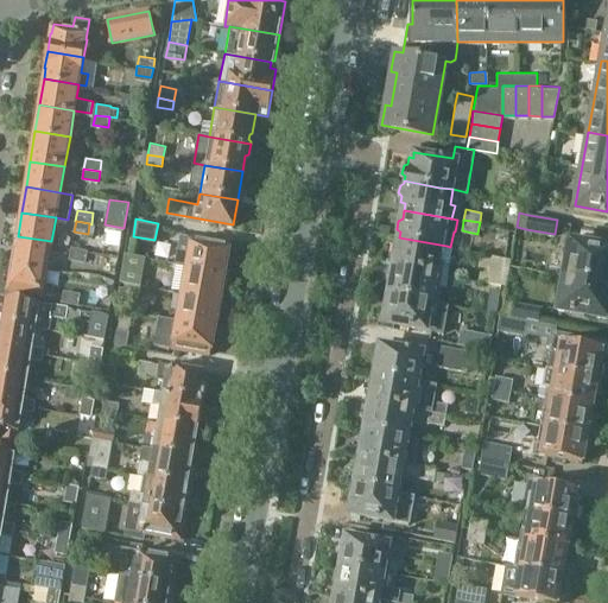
[(179,234),(175,261),(185,262),(222,271),(225,271),(229,243),(179,234)]
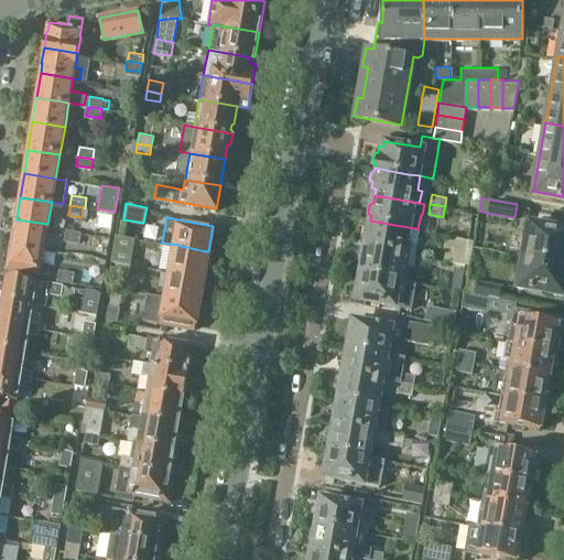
[(14,219),(11,240),(44,246),(47,224),(17,219),(14,219)]
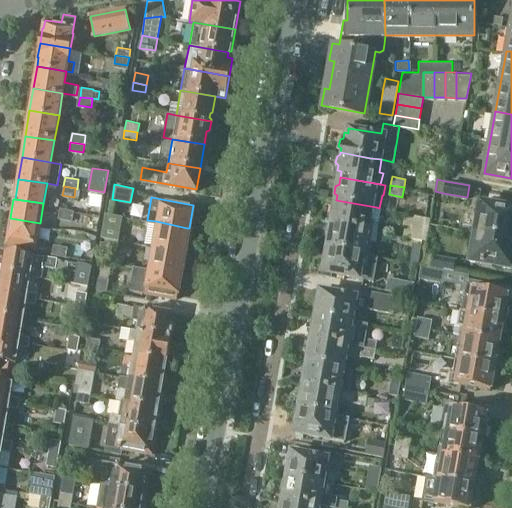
[(332,204),(331,211),(333,214),(332,223),(376,231),(377,223),(373,222),(376,207),(336,200),(335,202),(332,204)]
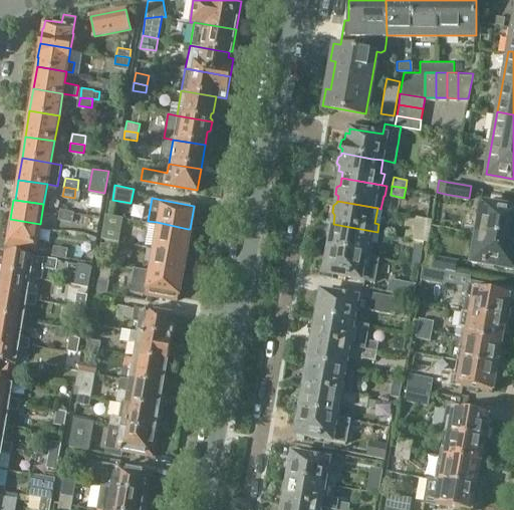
[(478,201),(476,214),(480,214),(477,230),(513,237),(513,207),(504,205),(504,204),(496,202),(495,204),(478,201)]
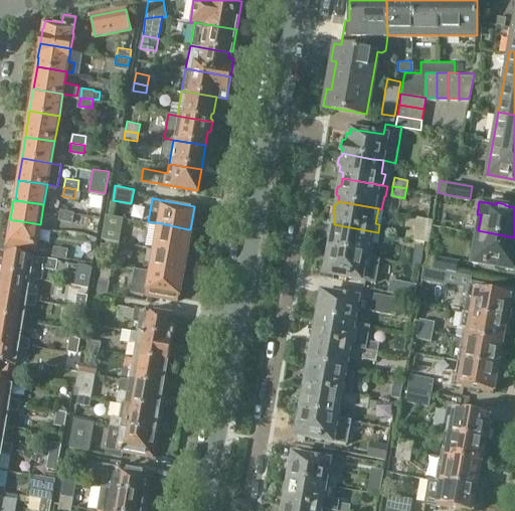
[(59,208),(57,219),(72,221),(73,211),(59,208)]
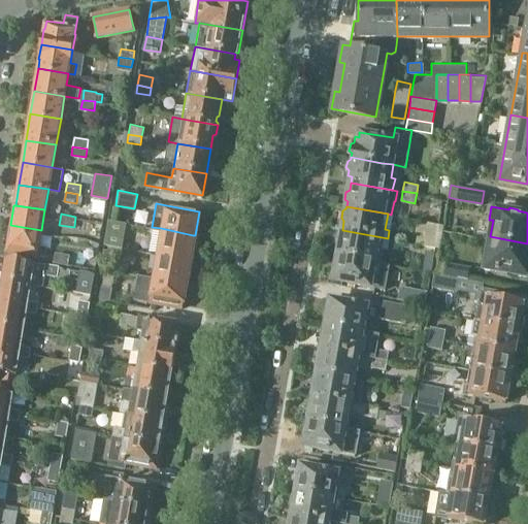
[(417,233),(417,239),(435,242),(438,224),(426,222),(424,234),(417,233)]
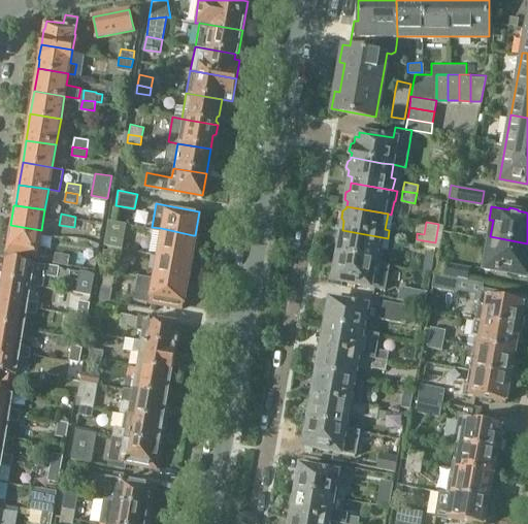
[(10,225),(7,249),(37,253),(44,254),(45,246),(39,244),(41,230),(10,225)]
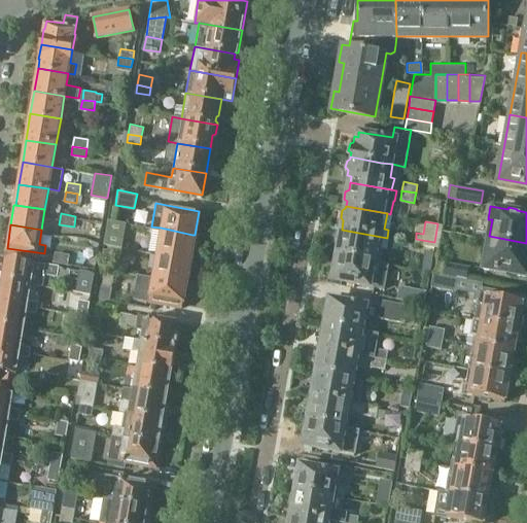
[(161,228),(155,253),(192,260),(196,242),(191,241),(192,235),(161,228)]
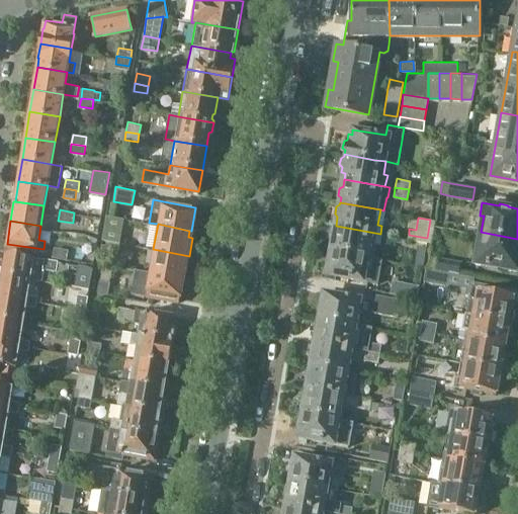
[(104,226),(102,240),(106,241),(119,243),(121,229),(104,226)]
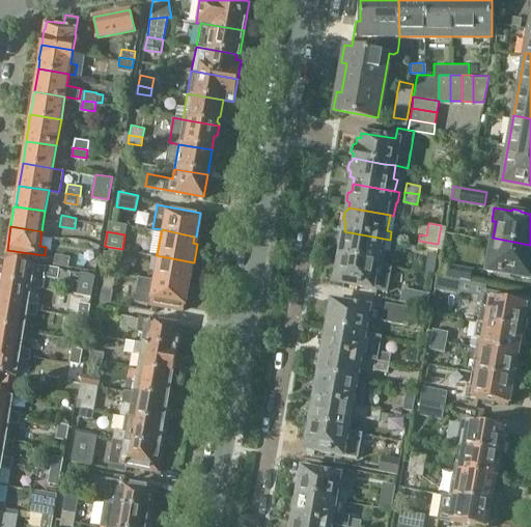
[(339,242),(337,248),(340,252),(339,255),(382,264),(384,249),(389,250),(391,240),(390,240),(344,231),(342,239),(339,242)]
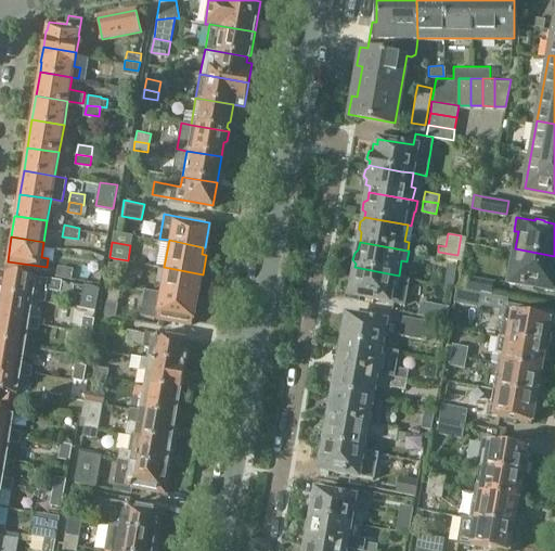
[(507,266),(505,280),(524,283),(524,285),(532,286),(532,284),(554,289),(554,287),(554,256),(515,248),(513,266),(507,266)]
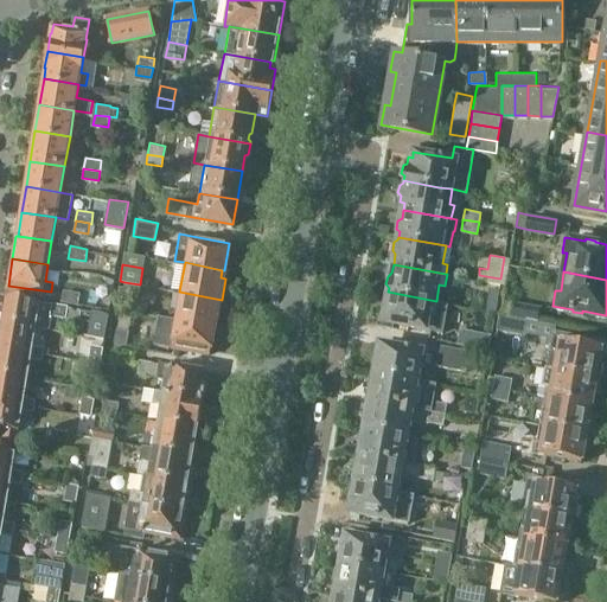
[(119,286),(116,295),(132,298),(133,293),(138,294),(140,285),(125,282),(125,287),(119,286)]
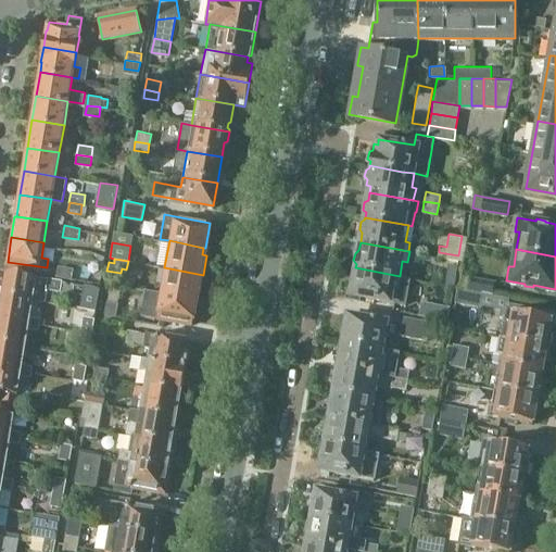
[(446,273),(445,284),(454,285),(457,264),(449,262),(446,273)]
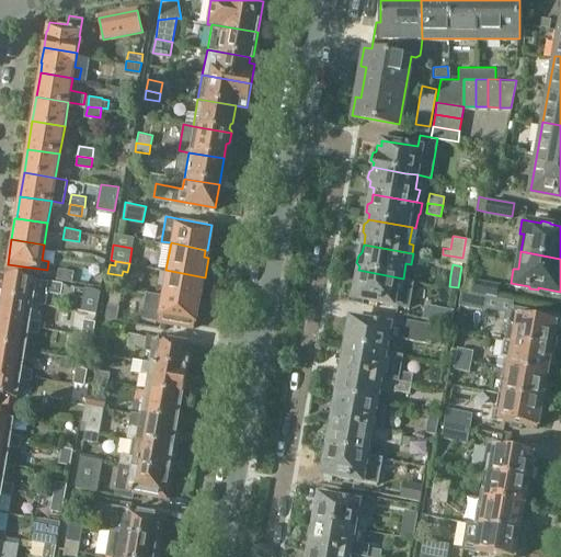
[(60,268),(59,277),(71,280),(73,270),(60,268)]
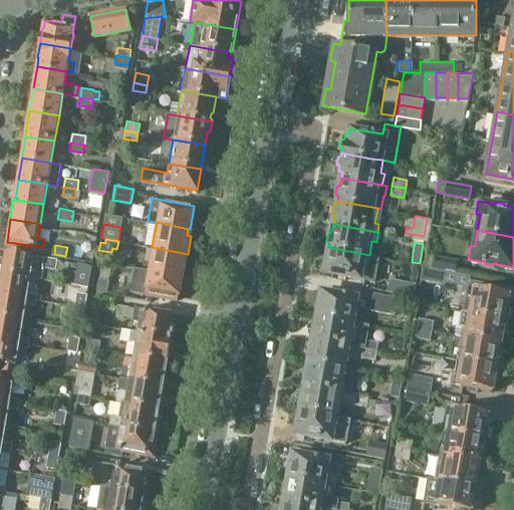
[(152,247),(148,270),(180,276),(182,276),(182,275),(180,274),(181,268),(185,269),(188,254),(152,247)]
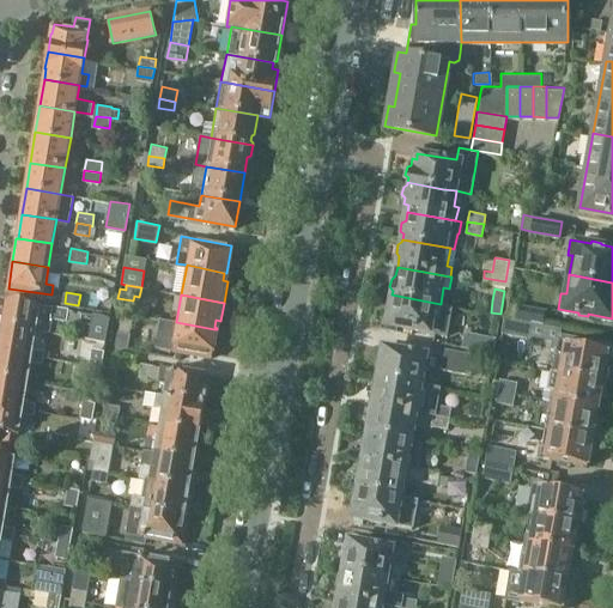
[(387,301),(386,308),(389,311),(387,323),(435,332),(436,329),(450,332),(455,306),(441,304),(392,295),(392,299),(387,301)]
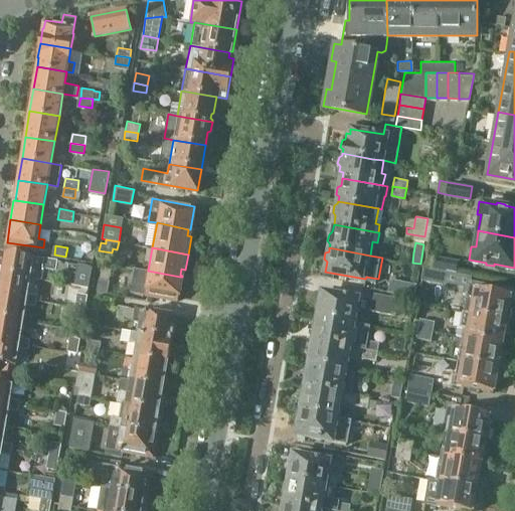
[(5,249),(2,272),(31,277),(42,279),(44,268),(54,269),(66,270),(68,262),(68,261),(5,249)]
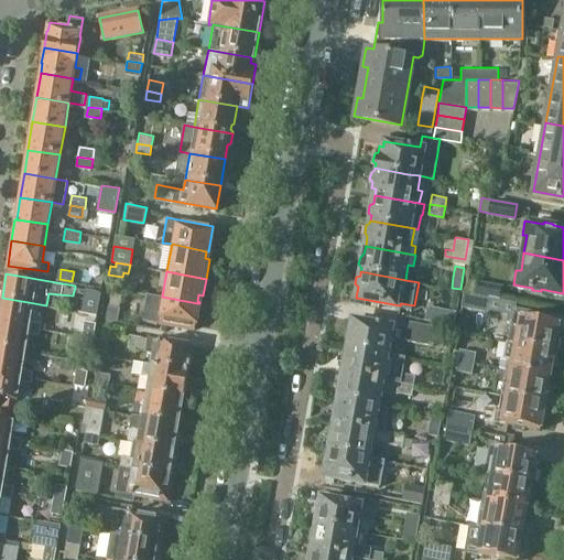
[(469,280),(467,292),(474,293),(490,295),(500,298),(502,284),(476,280),(469,280)]
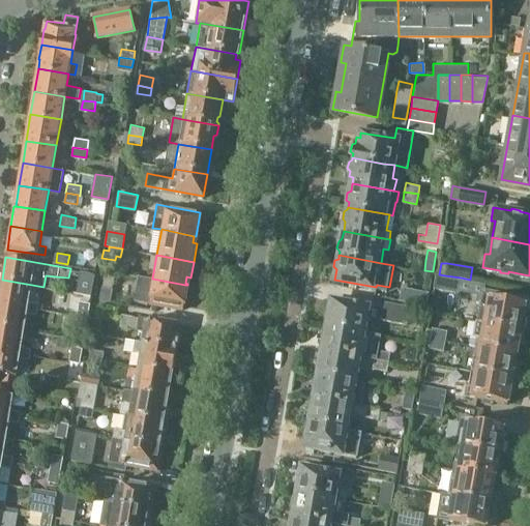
[(80,270),(77,291),(90,293),(93,274),(86,271),(80,270)]
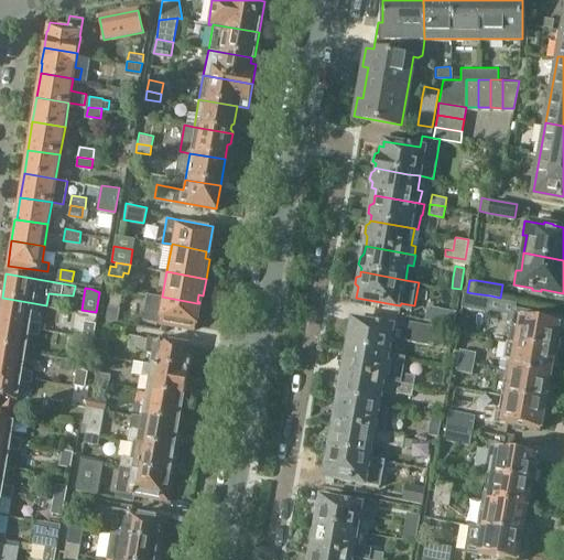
[(466,291),(464,307),(488,311),(488,310),(490,295),(474,293),(467,292),(466,291)]
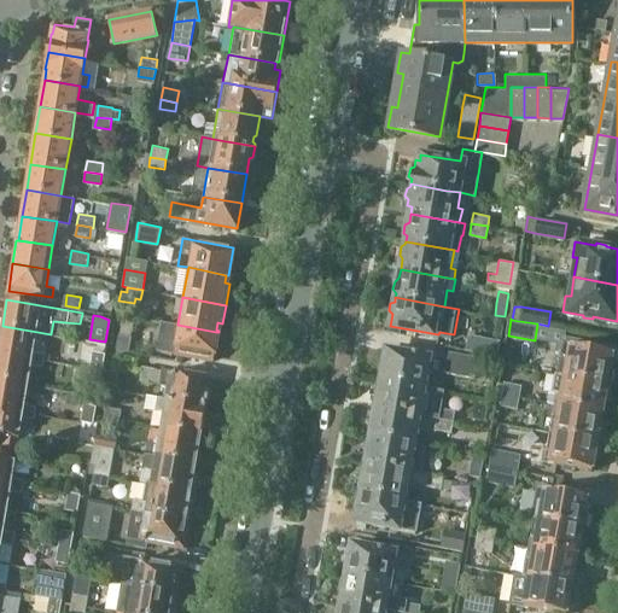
[(162,322),(157,348),(214,358),(219,332),(216,332),(178,325),(162,322)]
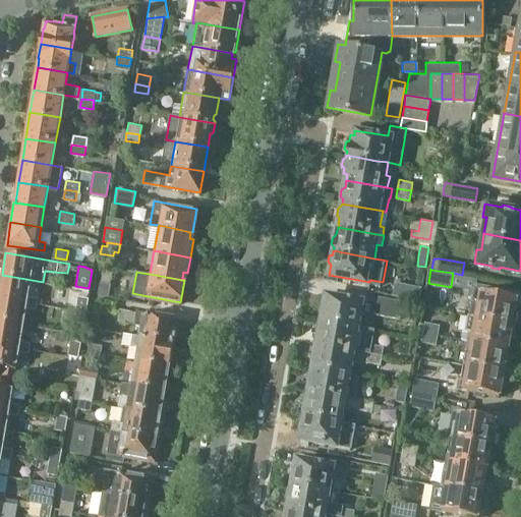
[(2,275),(0,283),(0,296),(36,302),(37,297),(29,296),(32,280),(2,275)]
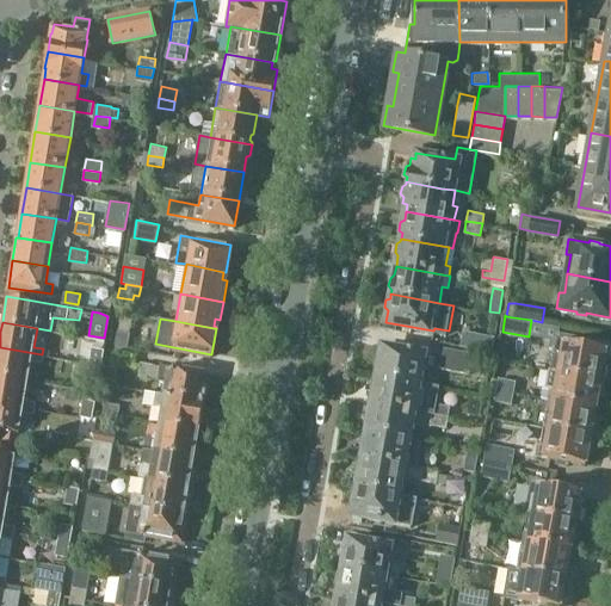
[(463,332),(461,346),(492,351),(495,336),(463,332)]
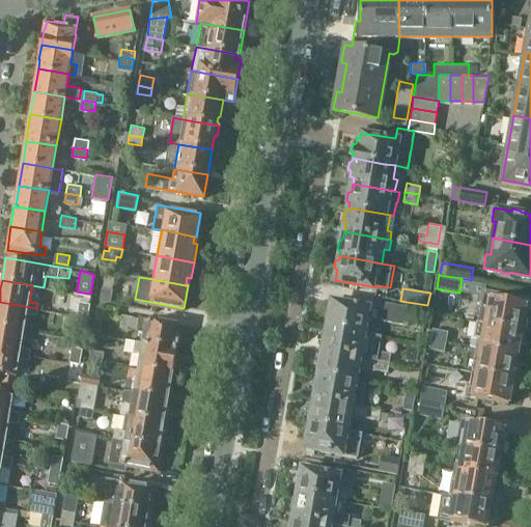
[(480,305),(477,320),(485,321),(525,328),(527,315),(525,315),(527,302),(500,298),(501,292),(484,288),(482,288),(480,305)]
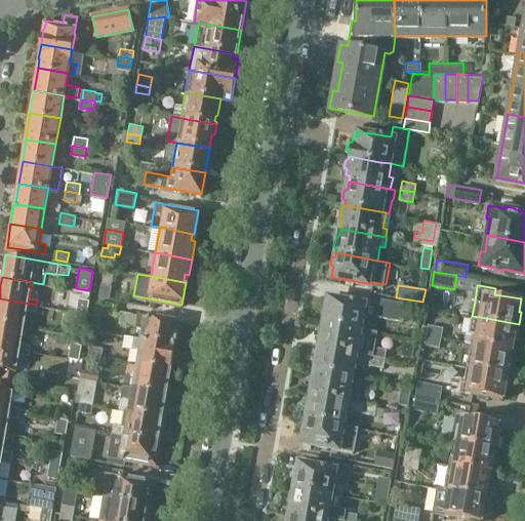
[(81,296),(78,313),(85,314),(88,297),(81,296)]
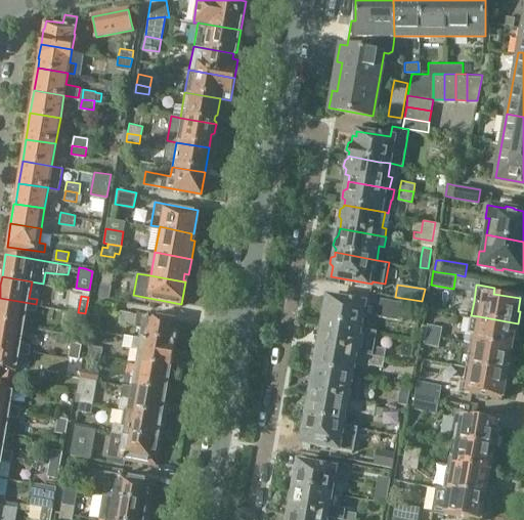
[(322,307),(321,314),(323,316),(323,320),(363,328),(366,312),(370,312),(372,305),(367,304),(328,296),(325,306),(322,307)]
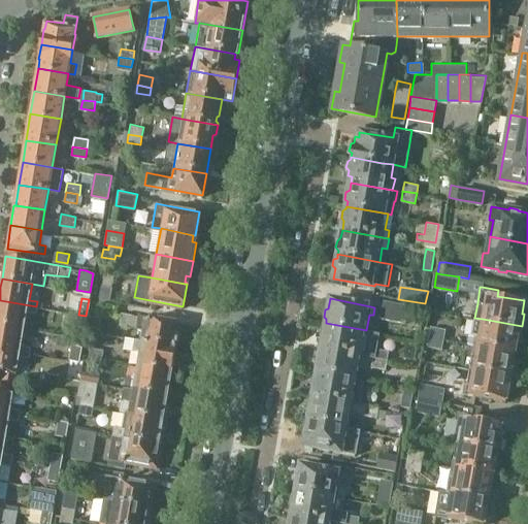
[(0,300),(0,323),(24,327),(27,310),(35,313),(36,306),(0,300)]
